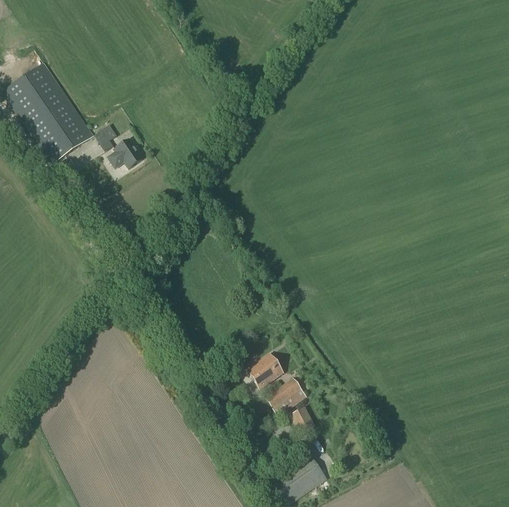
[(54,162),(95,133),(46,61),(4,89),(54,162)]
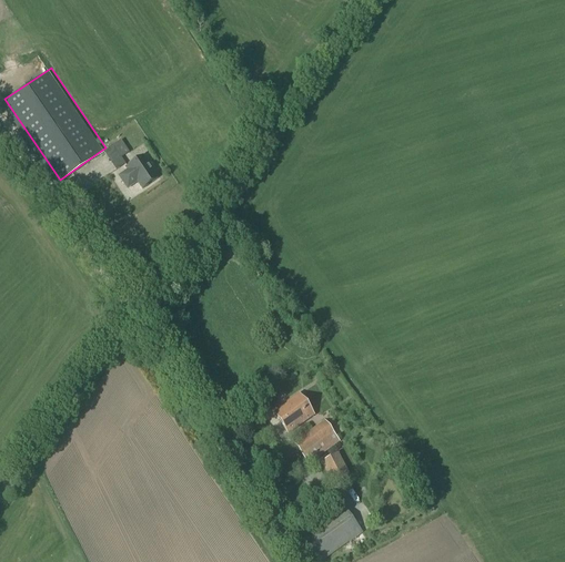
[(145,184),(161,174),(145,152),(131,162),(132,165),(122,172),(130,184),(137,180),(137,179),(140,176),(145,184)]
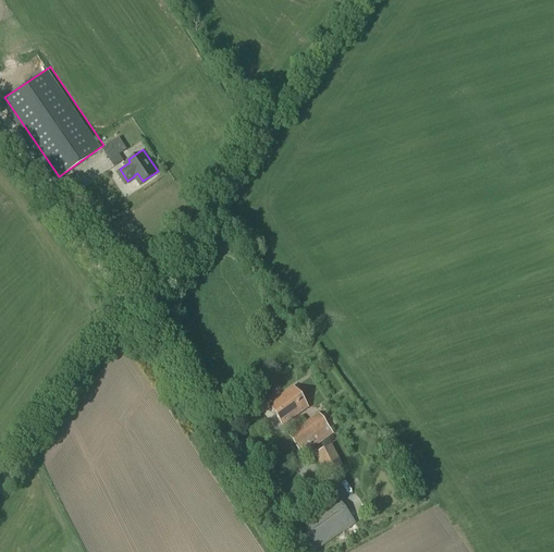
[(284,421),(310,403),(296,383),(271,402),(284,421)]
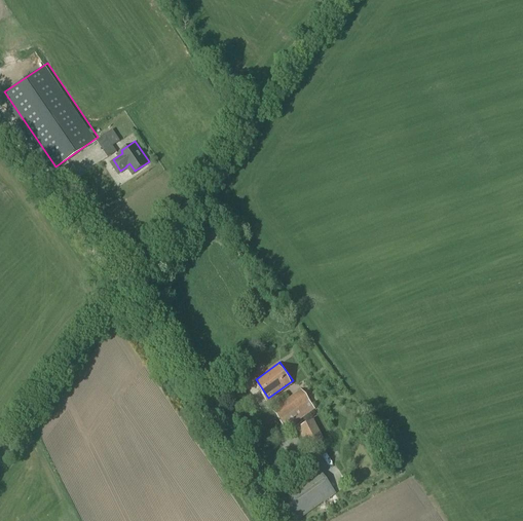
[(287,426),(318,406),(303,385),(274,406),(287,426)]
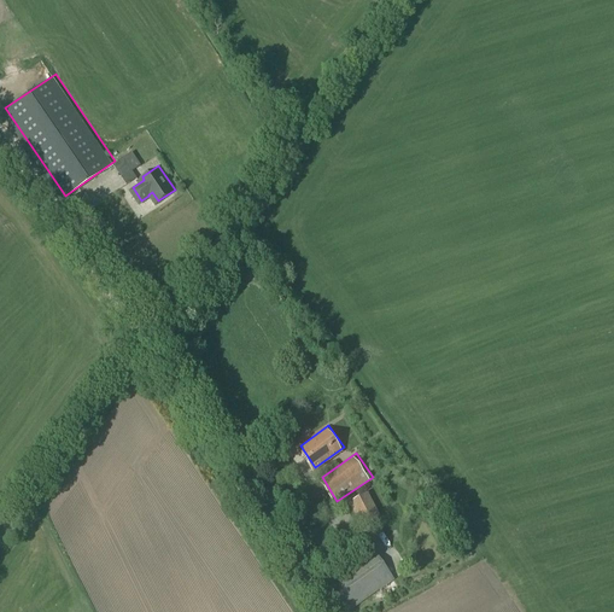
[(372,487),(356,497),(372,522),(387,510),(372,487)]
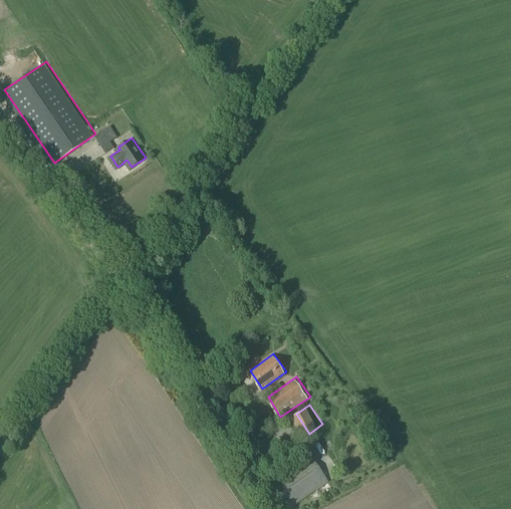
[(290,506),(329,480),(310,453),(272,479),(290,506)]
